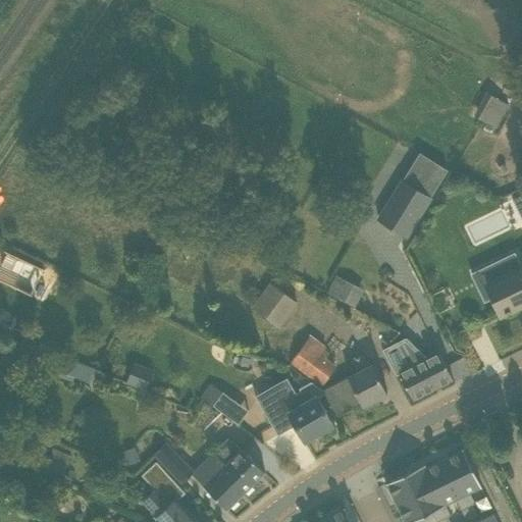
[(521,39),(509,62),(521,69),(521,39)]
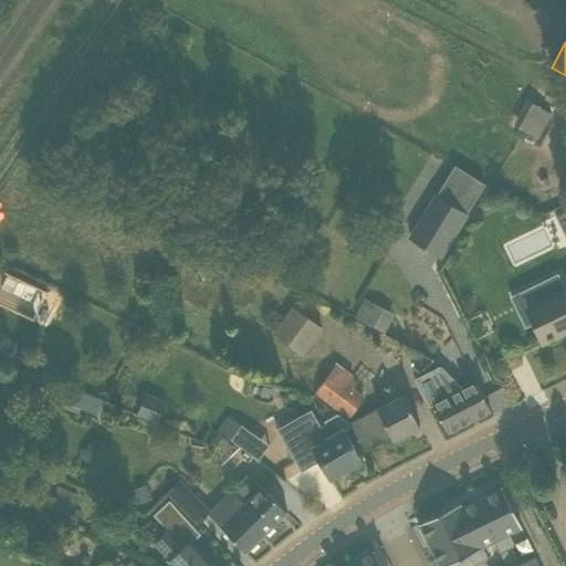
[(552,114),(527,100),(514,123),(537,137),(552,114)]
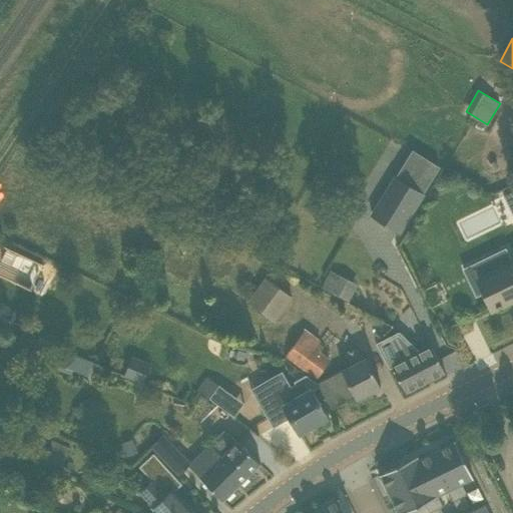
[(395,174),(370,214),(401,234),(426,194),(424,193),(440,166),(413,149),(396,175),(395,174)]
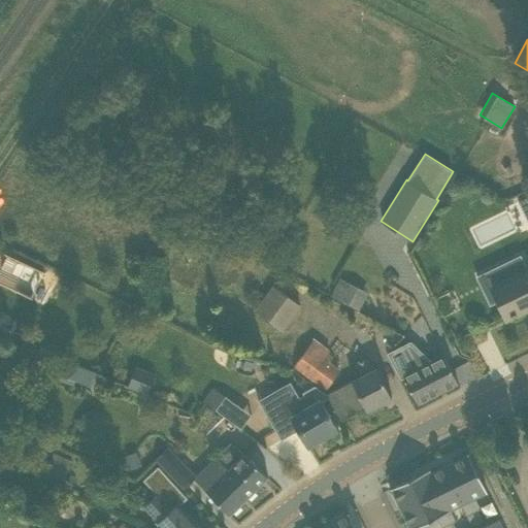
[(527,196),(518,201),(524,211),(527,209),(527,196)]
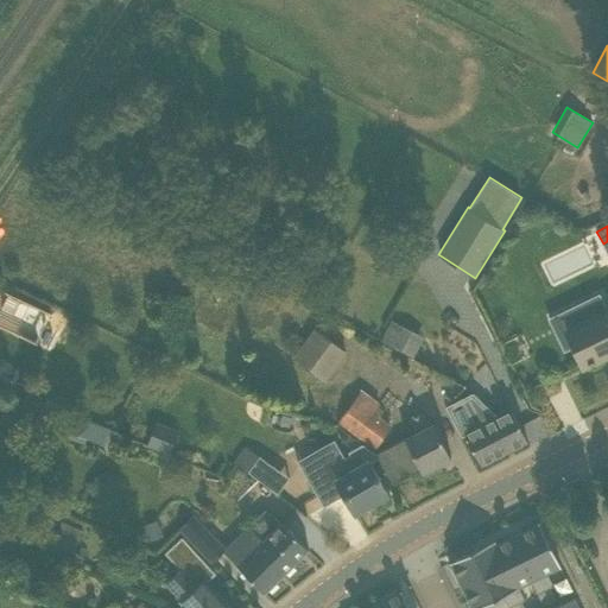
[(0,329),(36,347),(52,310),(8,290),(0,308),(0,329)]
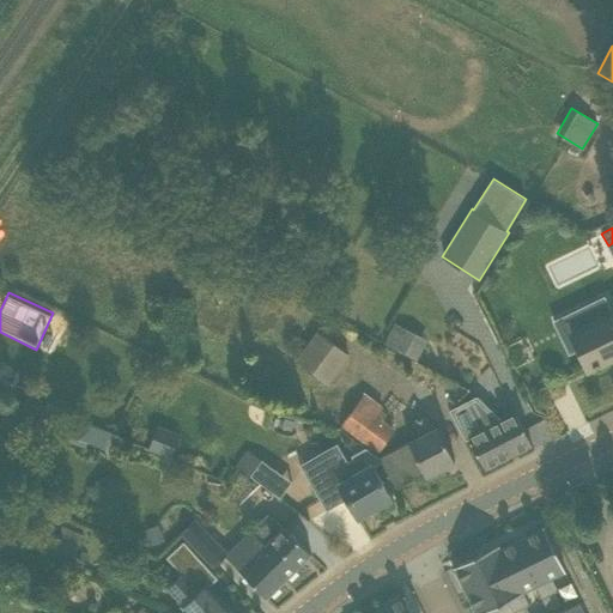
[(587,310),(593,325),(572,334),(589,369),(594,366),(595,368),(601,365),(600,364),(612,357),(612,313),(607,302),(587,310)]
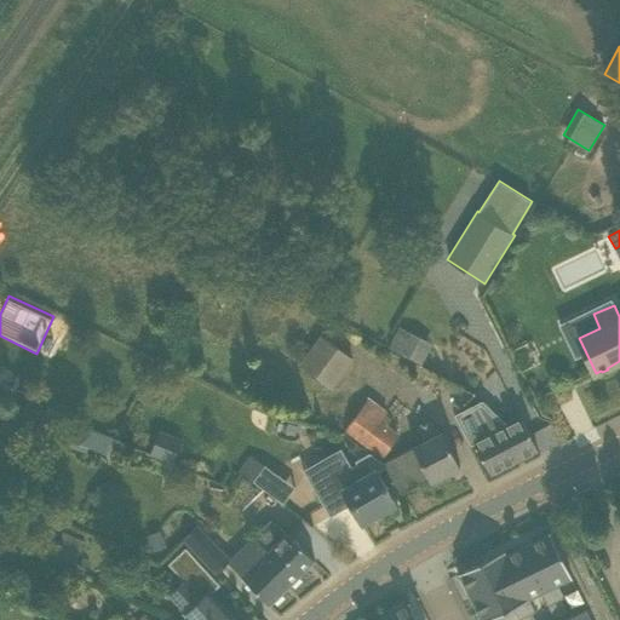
[(399,327),(388,348),(422,365),(432,343),(399,327)]
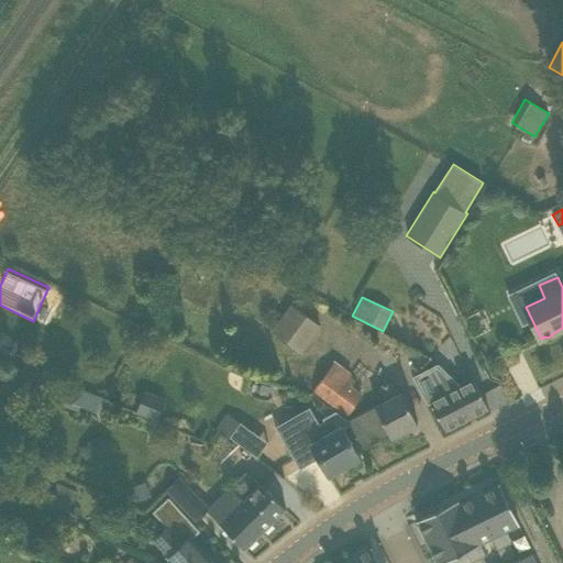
[(291,305),(272,331),(302,353),(322,327),(291,305)]
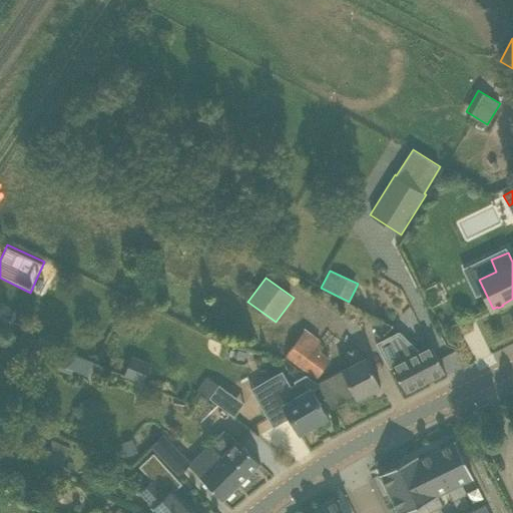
[(305,329),(304,330),(284,357),(317,380),(332,359),(321,351),(324,347),(319,343),(321,340),(305,329)]
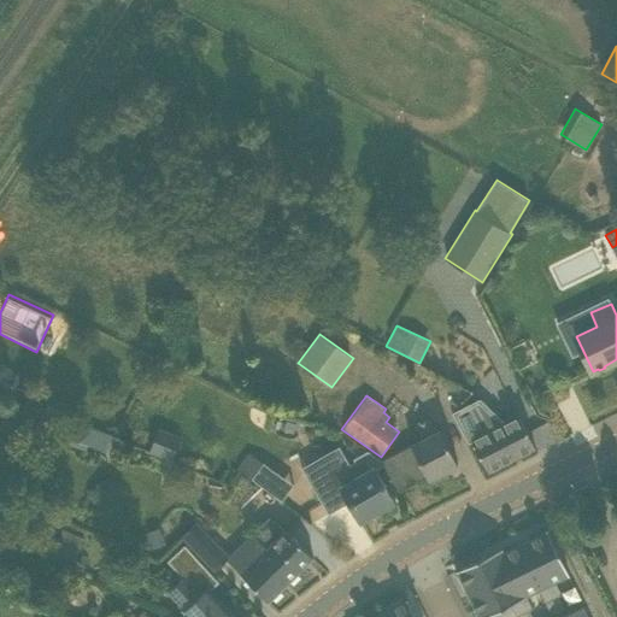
[(466,429),(488,471),(535,447),(515,405),(466,429)]
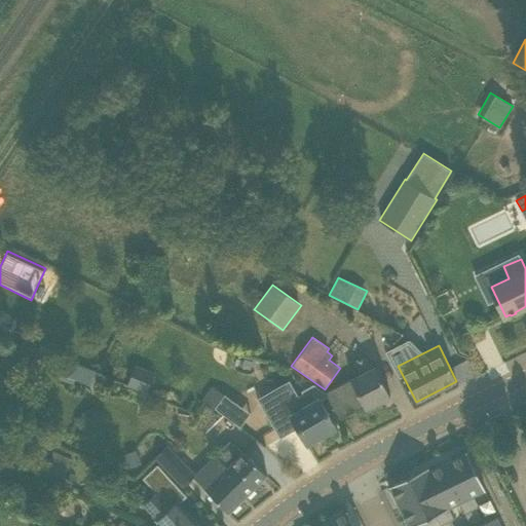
[(361,375),(351,380),(328,391),(342,418),(365,407),(366,409),(390,396),(375,367),(372,369),(366,357),(354,363),(361,375)]
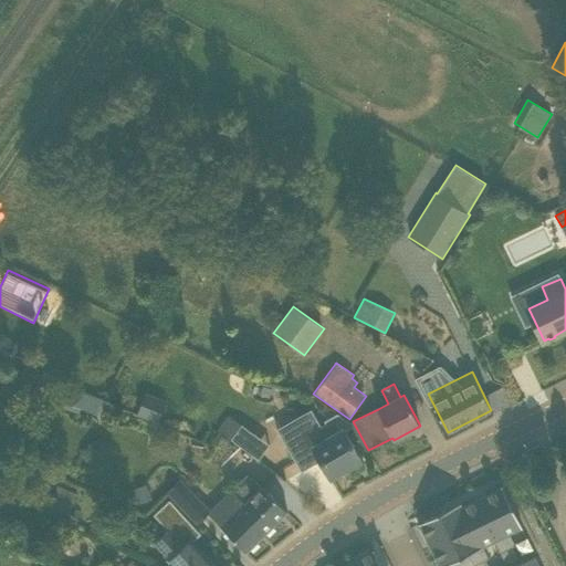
[(96,415),(102,400),(69,387),(61,407),(79,413),(81,409),(96,415)]
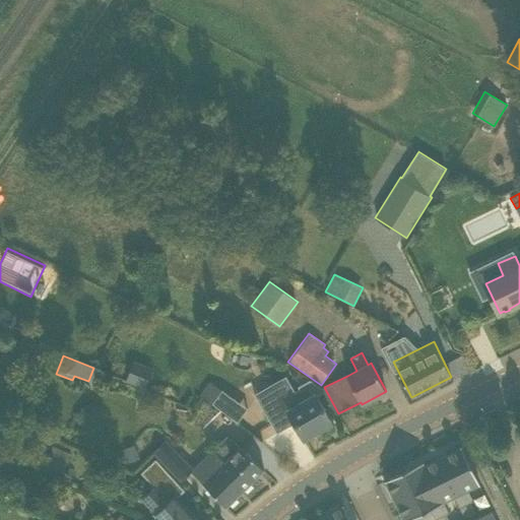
[(131,360),(126,382),(148,387),(153,365),(131,360)]
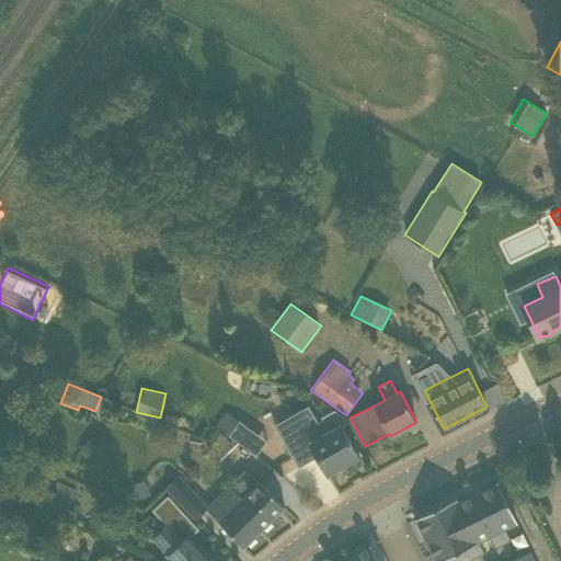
[(230,435),(240,422),(228,413),(218,427),(230,435)]
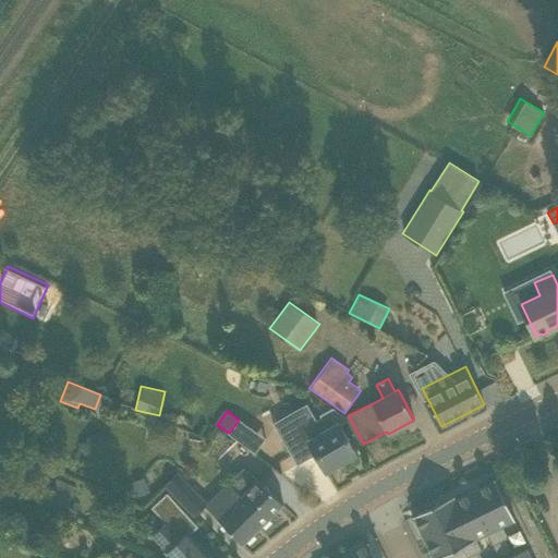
[(282,440),(298,465),(313,457),(310,450),(313,448),(326,471),(356,453),(339,423),(324,432),(317,420),(282,440)]
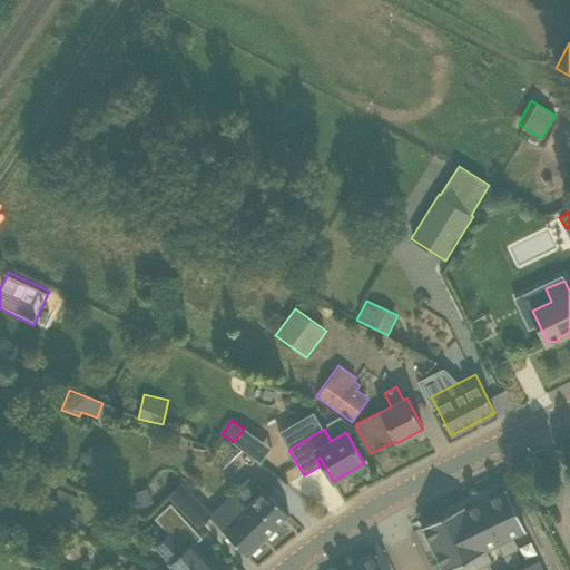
[(248,478),(239,487),(234,493),(247,507),(224,531),(248,556),(266,539),(291,516),(266,491),(248,478)]
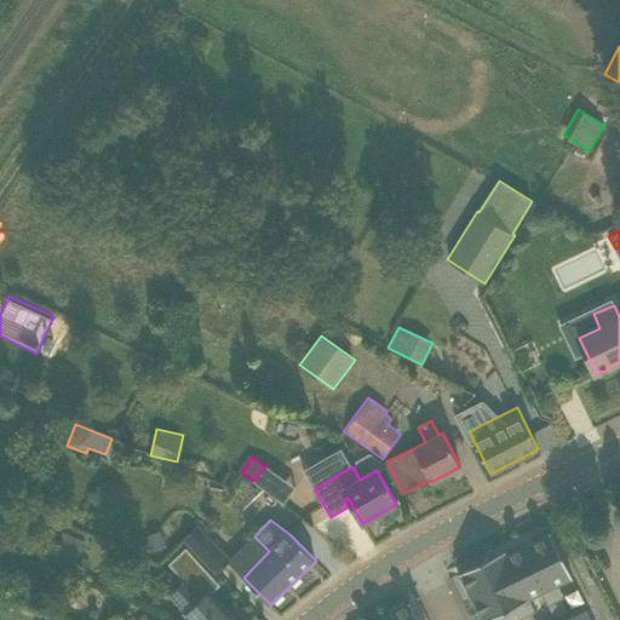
[(183,538),(218,573),(231,560),(196,524),(183,538)]
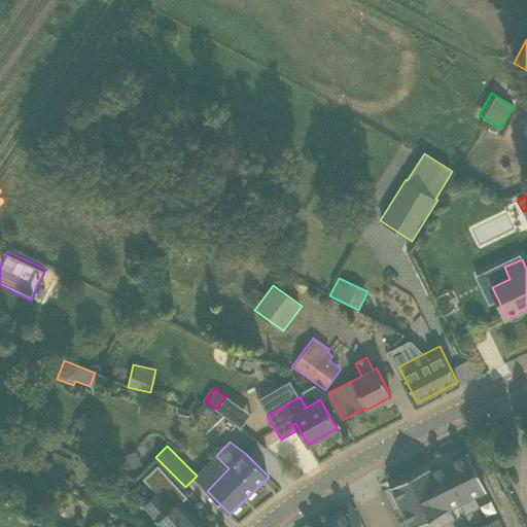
[(54,451),(45,470),(63,479),(72,459),(54,451)]
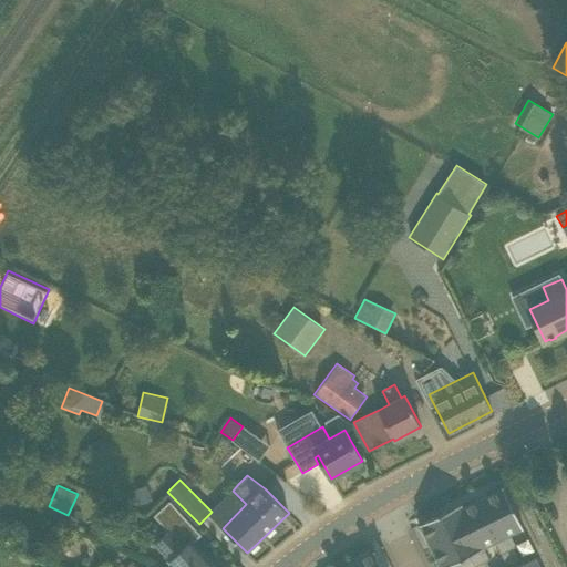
[(146,485),(135,490),(141,505),(153,501),(146,485)]
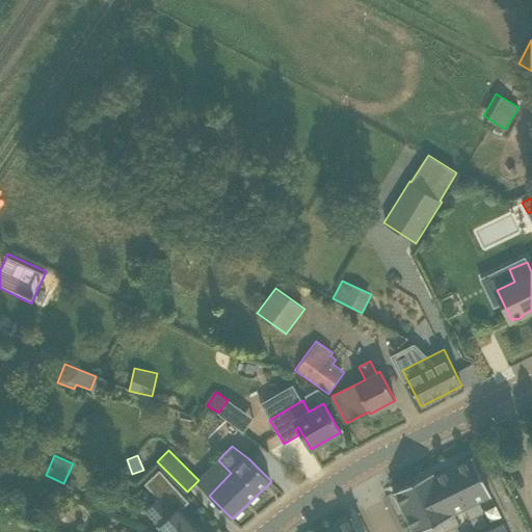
[(471,520),(482,514),(485,512),(479,501),(490,496),(491,496),(473,458),(448,470),(467,507),(464,508),(471,520)]
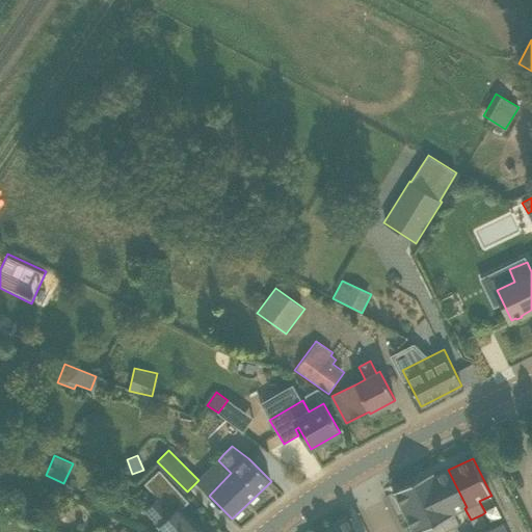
[(429,475),(423,478),(421,479),(447,531),(457,526),(460,525),(455,513),(464,508),(467,507),(448,470),(434,477),(432,475),(432,473),(429,475)]
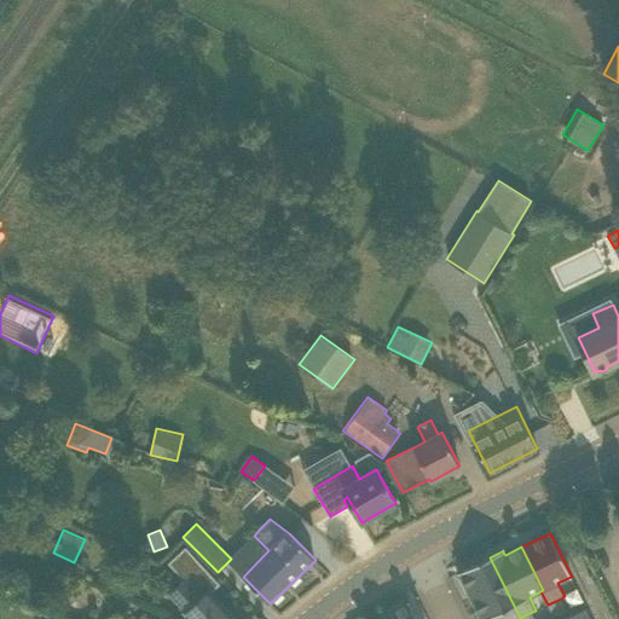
[(218,583),(184,548),(168,563),(184,580),(171,593),(187,611),(185,613),(191,618),(236,618),(209,590),(218,583)]
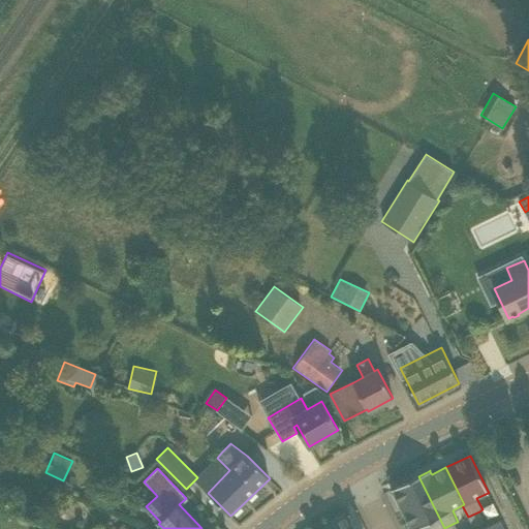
[(427,528),(442,528),(444,528),(418,476),(393,489),(394,490),(395,493),(392,494),(398,507),(401,505),(412,528),(416,528),(425,525),(427,528)]
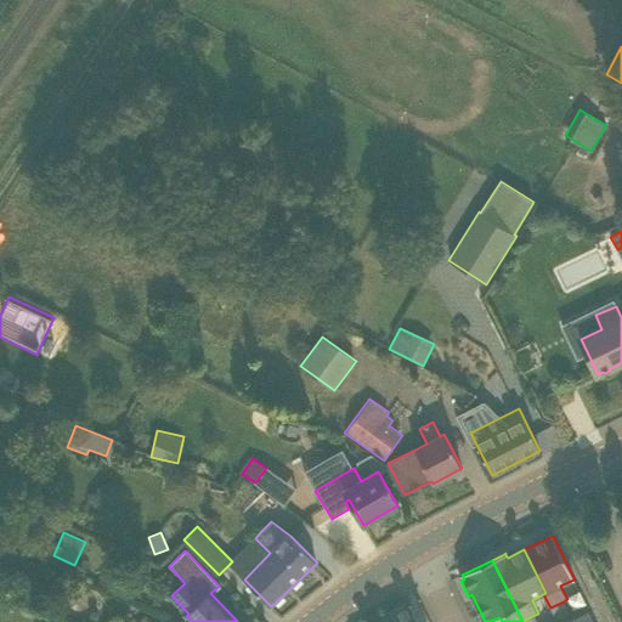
[(569,614),(569,612),(564,601),(550,608),(557,618),(569,614)]
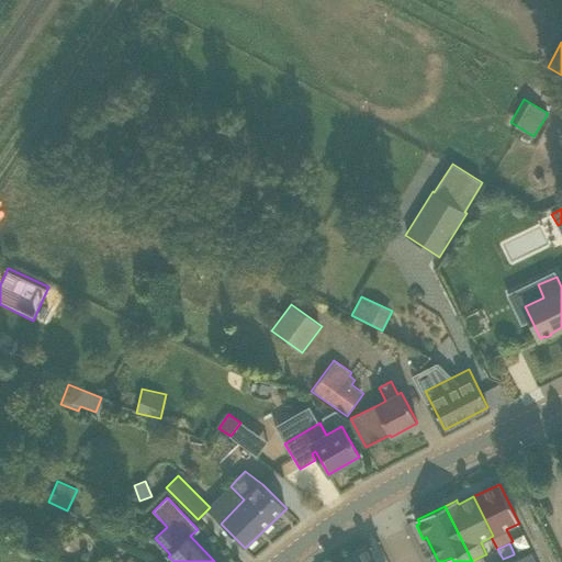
[(379,561),(372,547),(371,548),(369,549),(367,546),(352,552),(355,555),(340,561),(379,561)]
